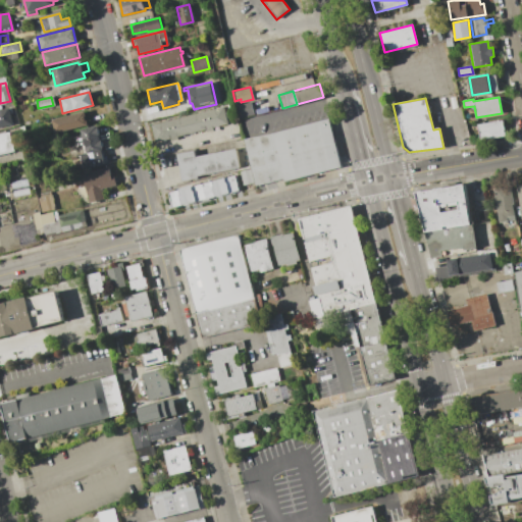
[(250,101),(253,114),(239,117),(236,105),(250,101)]
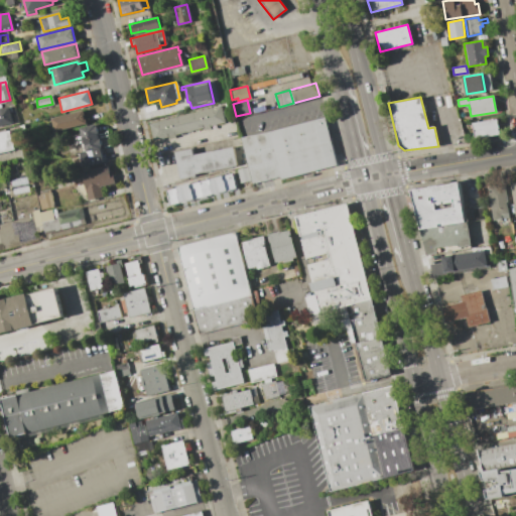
[(220,105),(224,121),(209,125),(210,128),(204,130),(203,127),(174,134),(175,137),(167,138),(167,136),(152,139),(148,123),(220,105)]
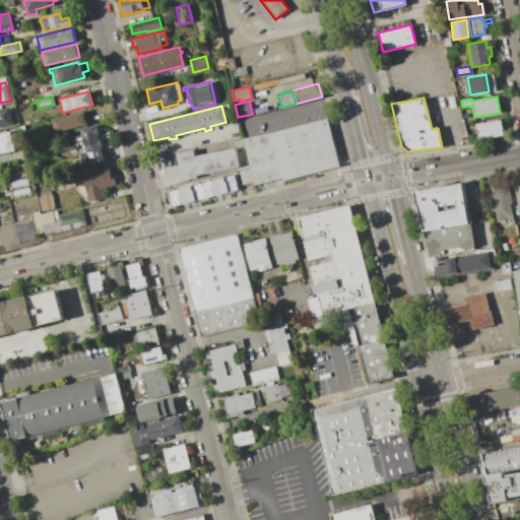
[(0,109),(8,107),(12,123),(0,125),(0,109)]
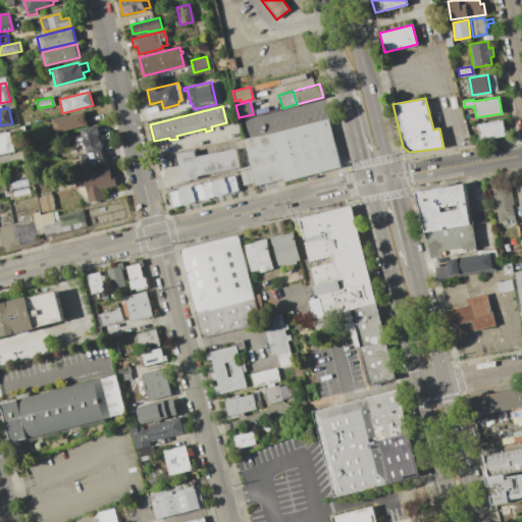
[(84,111),(87,125),(54,133),(51,119),(84,111)]
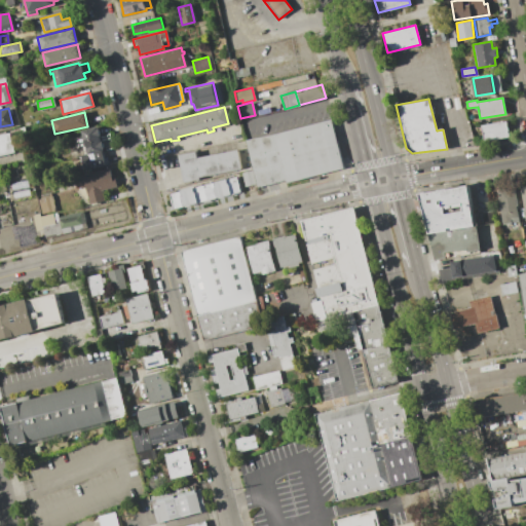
[(505,120),(509,137),(483,141),(480,124),(505,120)]
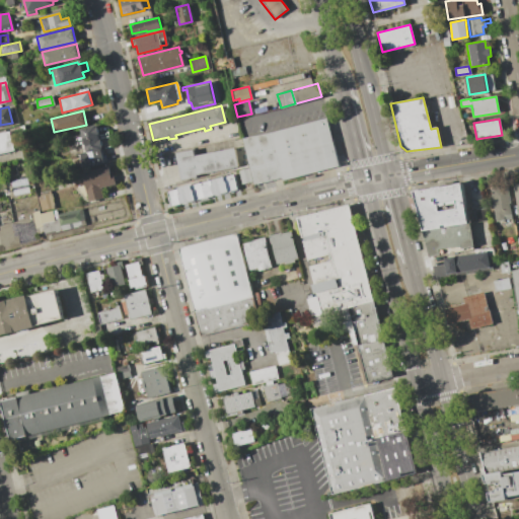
[(246,142),(331,121),(344,167),(258,188),(246,142)]
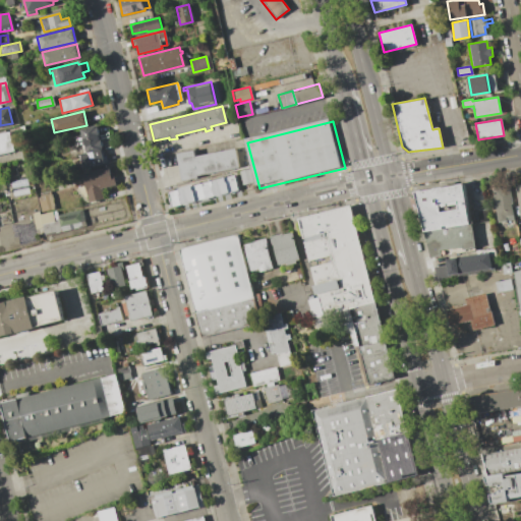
[(96,125),(99,139),(101,139),(103,148),(101,149),(104,162),(82,167),(79,153),(84,152),(79,128),(96,125)]
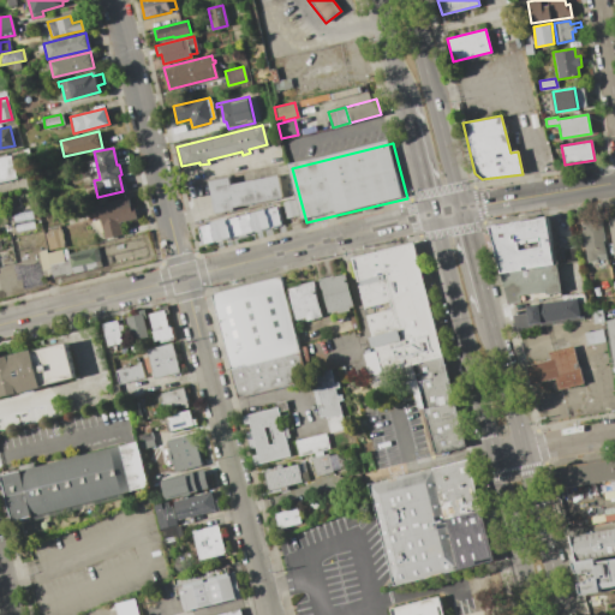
[(0,157),(11,155),(16,178),(0,181),(0,157)]
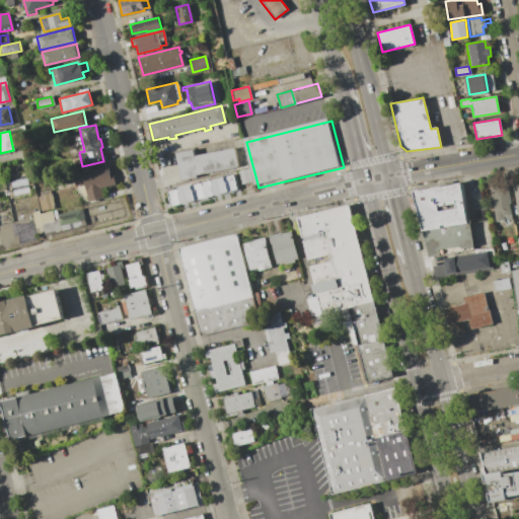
[(192,149),(193,155),(234,147),(237,167),(196,174),(196,177),(180,179),(175,152),(192,149)]
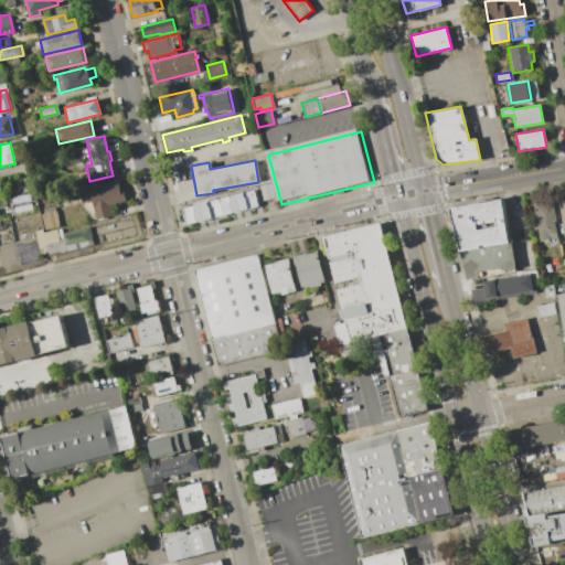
[(1,168),(3,177),(25,170),(23,161),(1,168)]
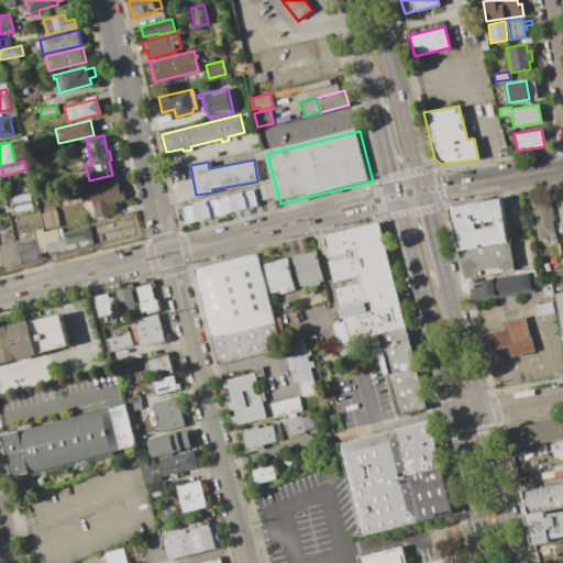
[(117,180),(119,189),(121,188),(123,199),(109,203),(112,214),(96,219),(88,187),(117,180)]
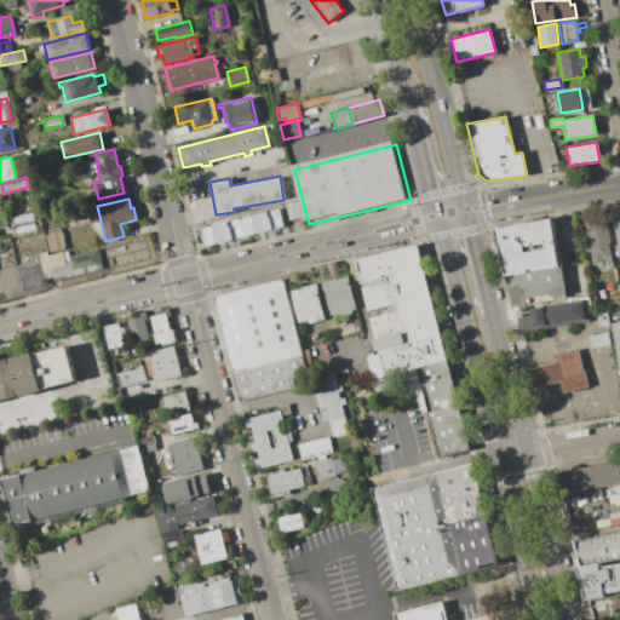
[(297,201),(300,217),(288,219),(285,205),(297,201)]
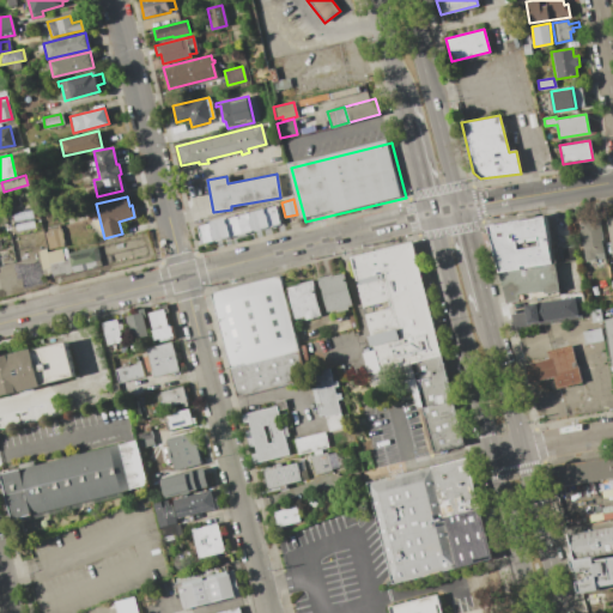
[(208,220),(210,223),(275,205),(279,223),(212,240),(212,238),(201,242),(196,224),(208,220)]
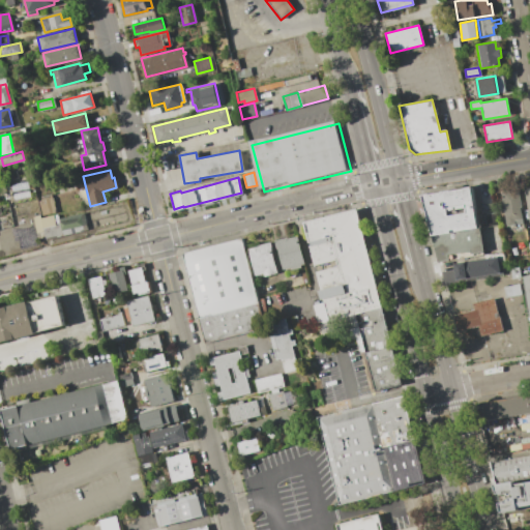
[(431,235),(421,195),(471,186),(477,228),(431,235)]
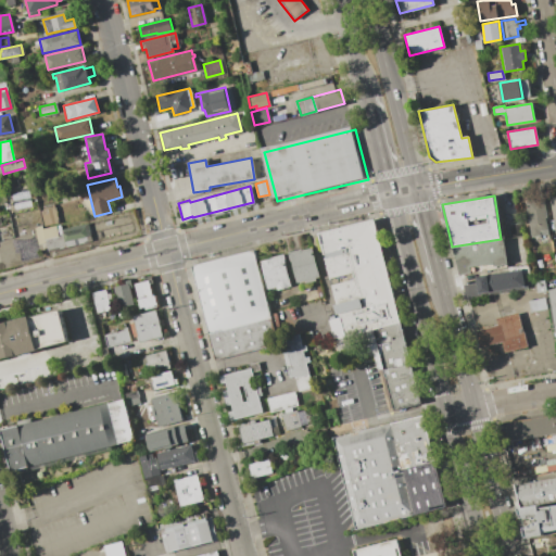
[(544,199),(548,235),(531,237),(526,201),(544,199)]
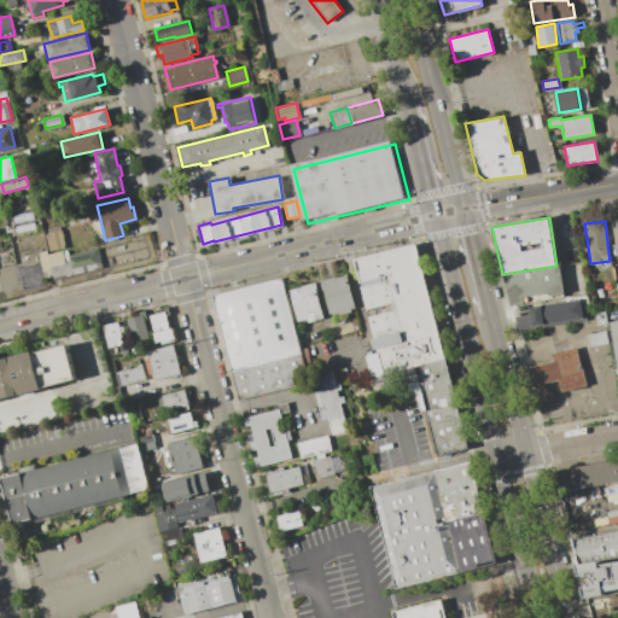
[(47,233),(46,228),(58,226),(59,231),(62,231),(65,248),(47,251),(44,234),(47,233)]
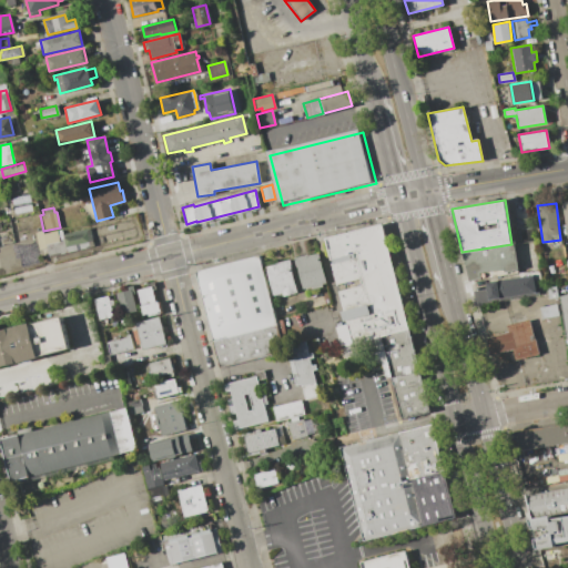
[(37,215),(39,224),(14,230),(12,220),(37,215)]
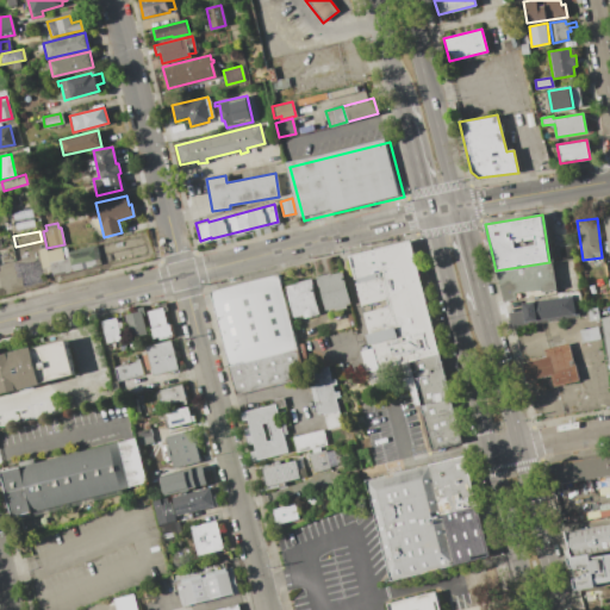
[(355,255),(418,240),(447,354),(416,361),(384,369),(355,255)]
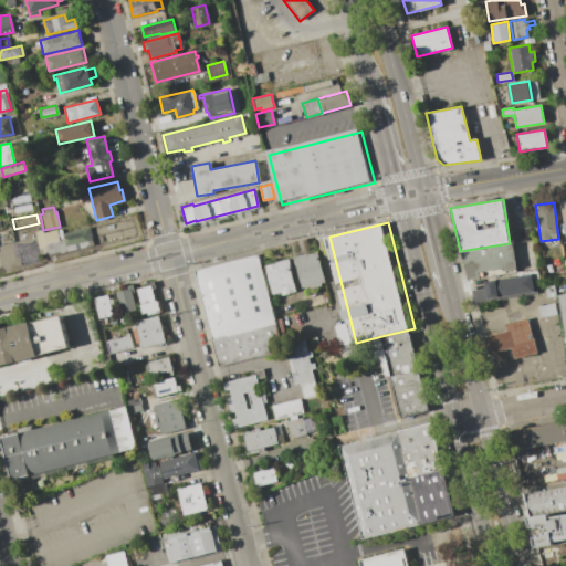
[(88,227),(93,245),(66,251),(62,232),(88,227)]
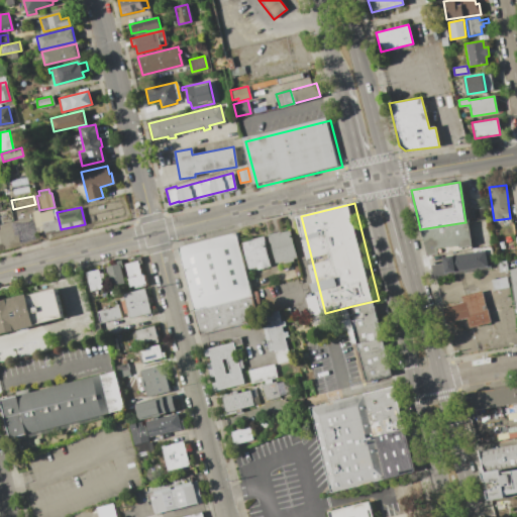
[(38,209),(38,212),(56,209),(57,212),(61,229),(42,233),(41,224),(34,226),(30,210),(38,209)]
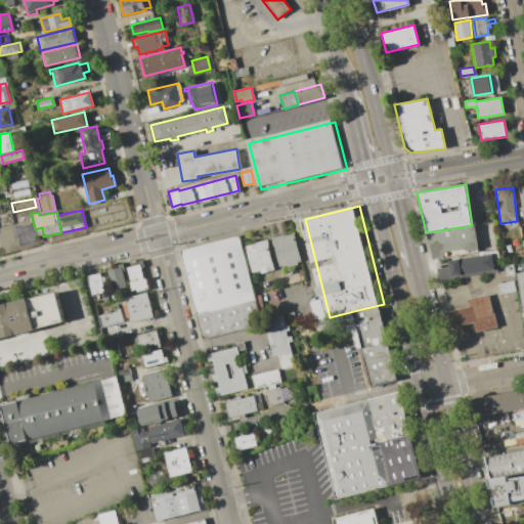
[(472,225),(474,225),(478,249),(465,251),(464,248),(443,252),(443,256),(432,258),(426,232),(472,225)]
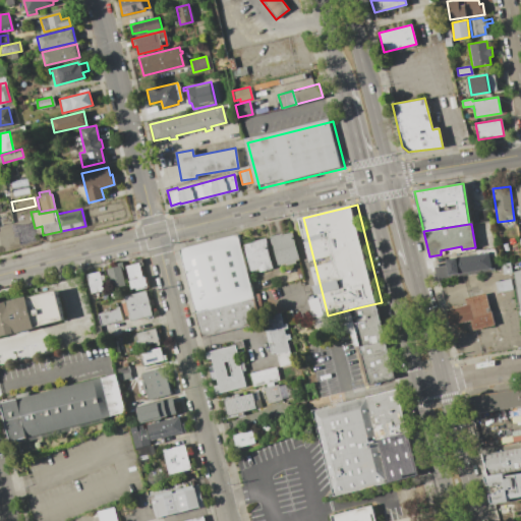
[(248,244),(297,232),(304,262),(255,273),(248,244)]
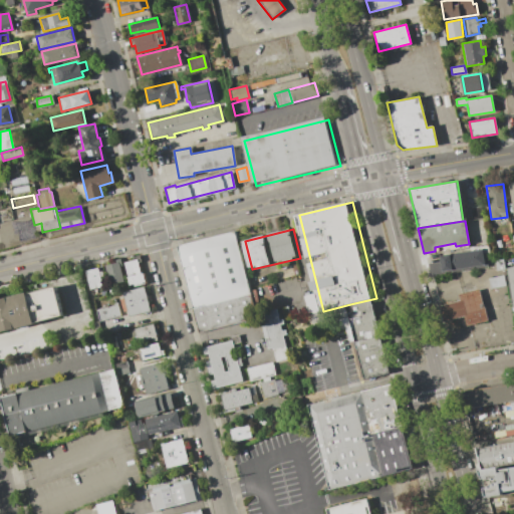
[(182,245),(238,232),(259,318),(202,332),(182,245)]
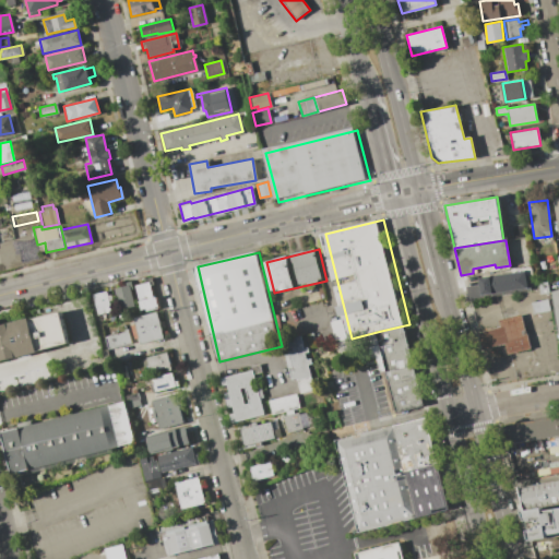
[(479,284),(478,277),(525,271),(527,289),(467,299),(465,286),(479,284)]
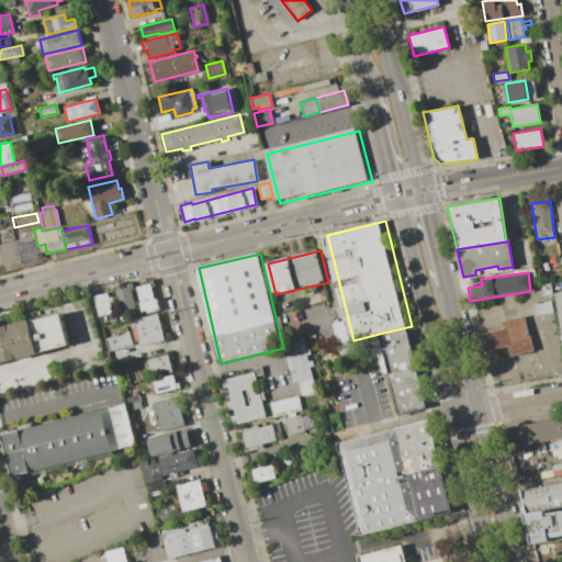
[(136,287),(144,315),(161,311),(158,295),(154,296),(150,283),(136,287)]
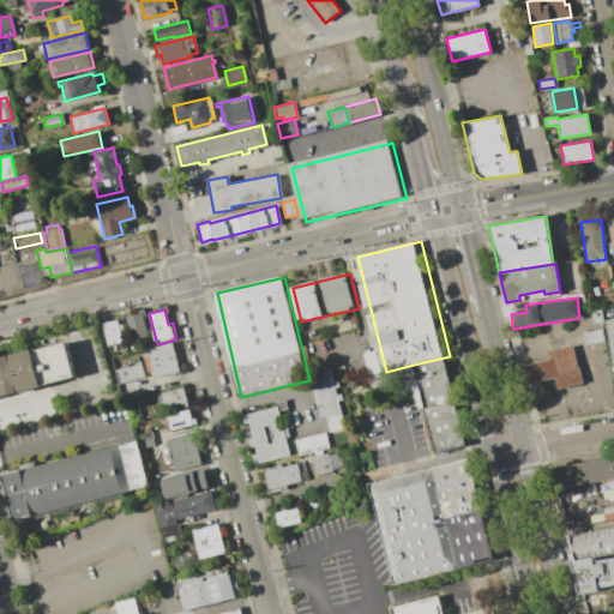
[(126,317),(132,341),(150,337),(144,313),(126,317)]
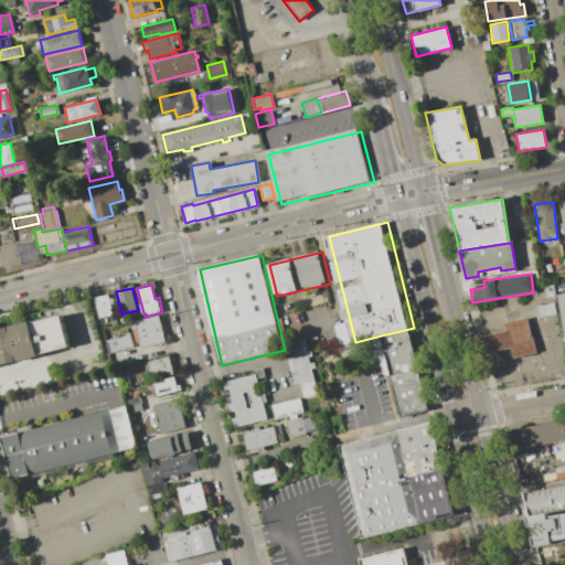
[(99,319),(115,315),(109,294),(94,297),(99,319)]
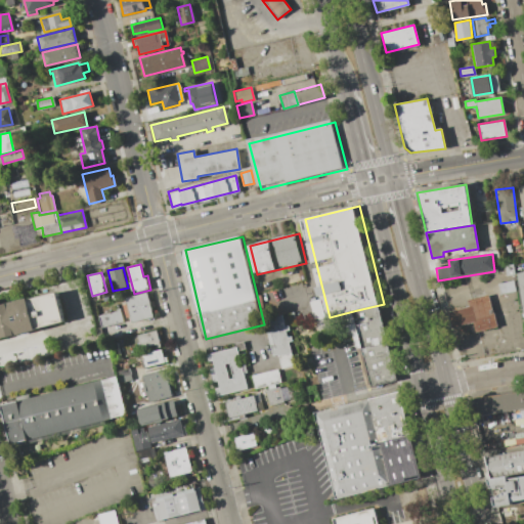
[(513,279),(515,291),(498,294),(496,284),(513,279)]
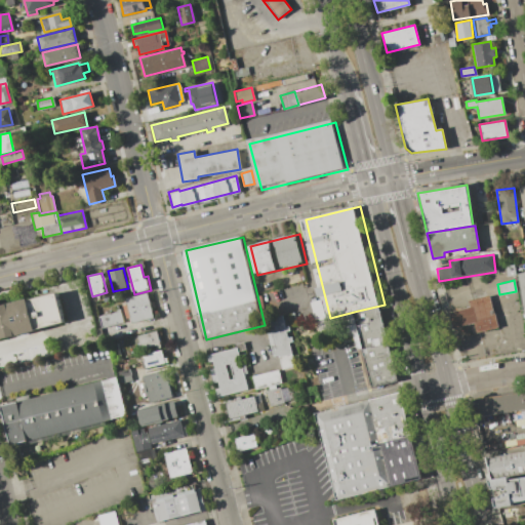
[(37,330),(67,323),(58,292),(30,300),(37,330)]
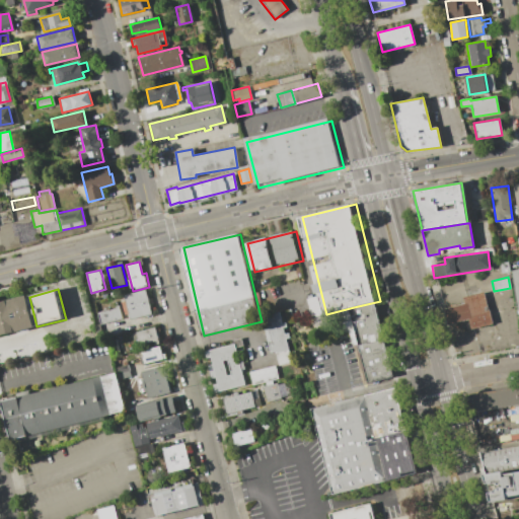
[(124,295),(130,319),(152,314),(146,290),(124,295)]
